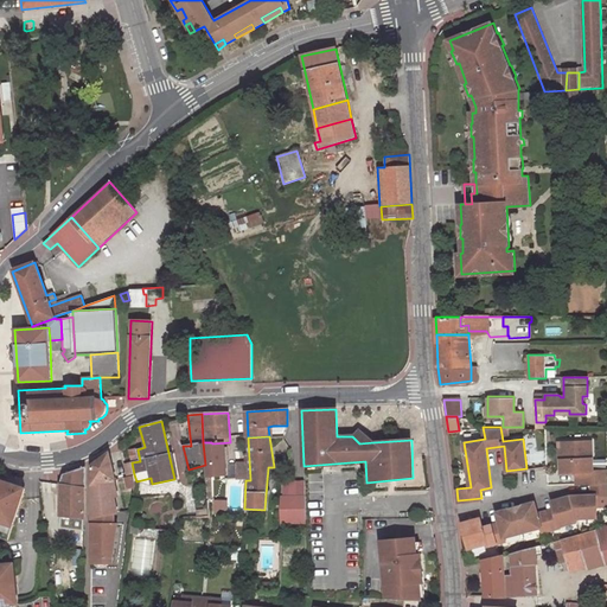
[(577,471),(577,483),(592,483),(606,481),(606,468),(593,470),(593,440),(561,440),(562,471),(577,471)]
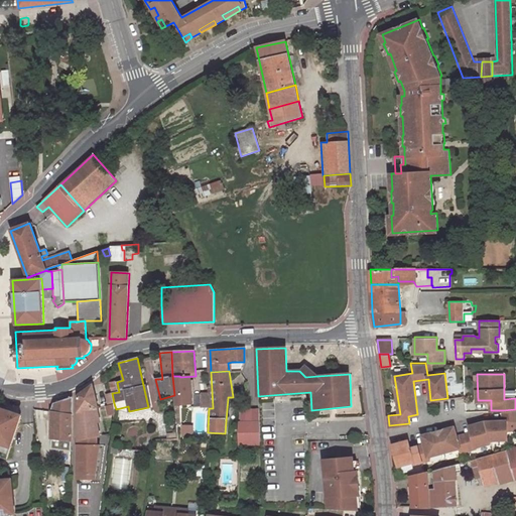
[(143,385),(148,407),(152,407),(147,384),(143,385)]
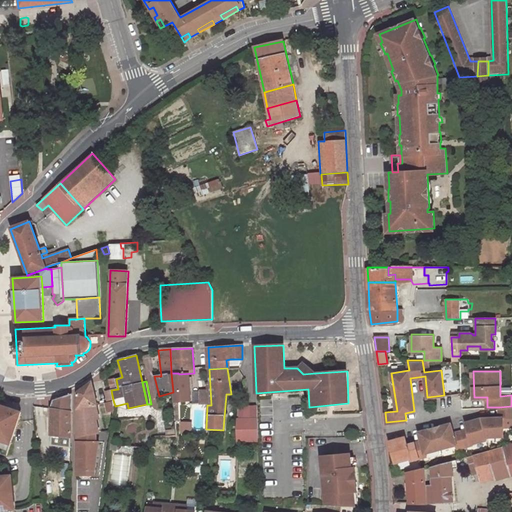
[(94,407),(98,406),(93,382),(77,393),(77,437),(78,437),(78,475),(95,476),(97,458),(94,458),(95,448),(99,449),(100,442),(97,442),(97,433),(99,433),(94,407)]
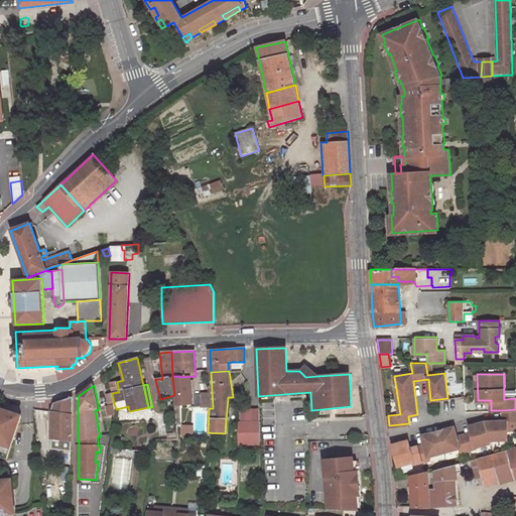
[(112,393),(105,395),(108,404),(114,403),(112,393)]
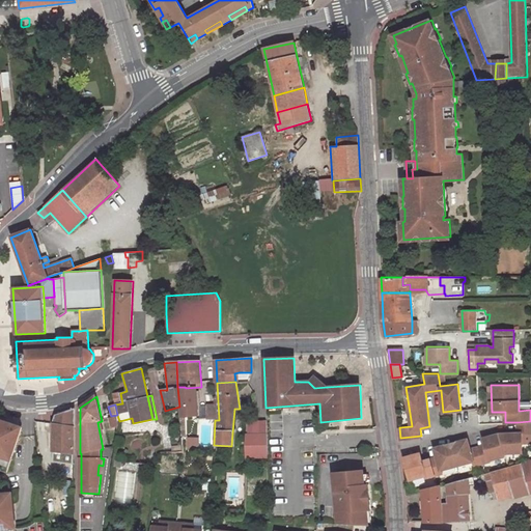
[(74,409),(55,415),(52,423),(74,426),(74,409)]
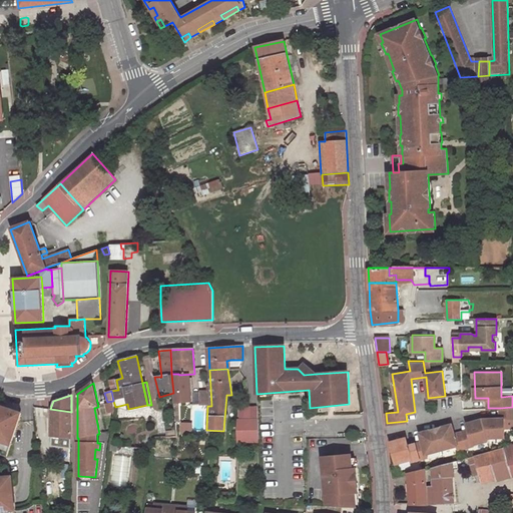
[(260,441),(259,419),(258,419),(247,419),(248,407),(238,407),(238,420),(237,420),(237,441),(260,441)]
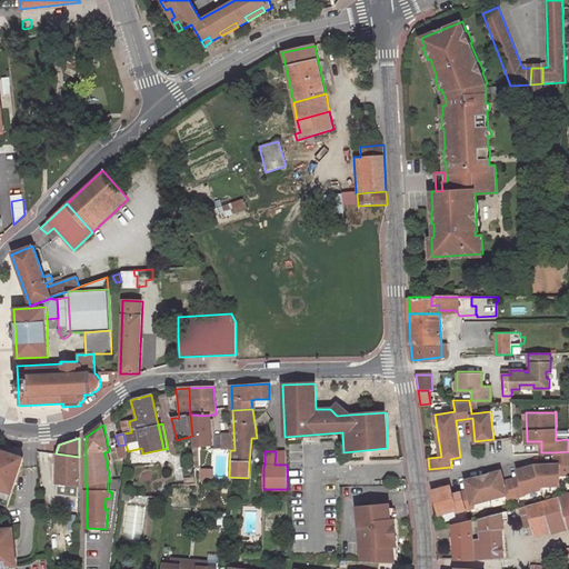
[(276,451),(275,465),(286,465),(285,451),(276,451)]
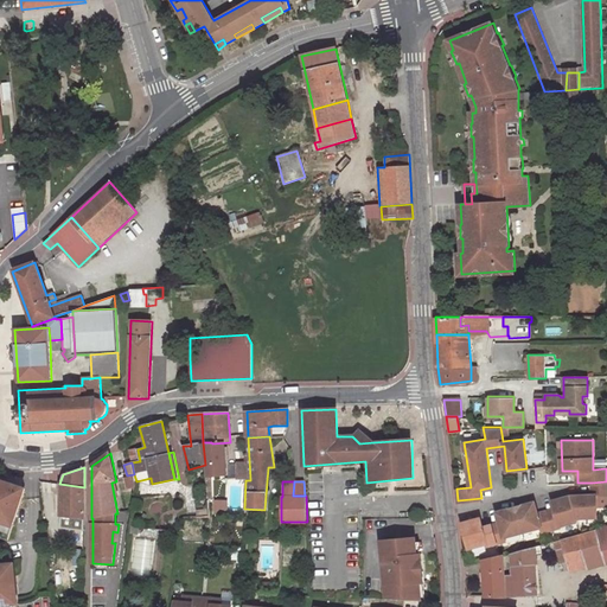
[(480,518),(461,523),(468,549),(487,543),(487,545),(504,541),(503,537),(541,526),(542,532),(558,528),(558,526),(577,522),(576,518),(598,517),(596,496),(606,494),(606,481),(592,483),(592,496),(572,496),(553,502),(555,510),(538,515),(535,503),(497,512),(499,523),(483,528),(480,518)]
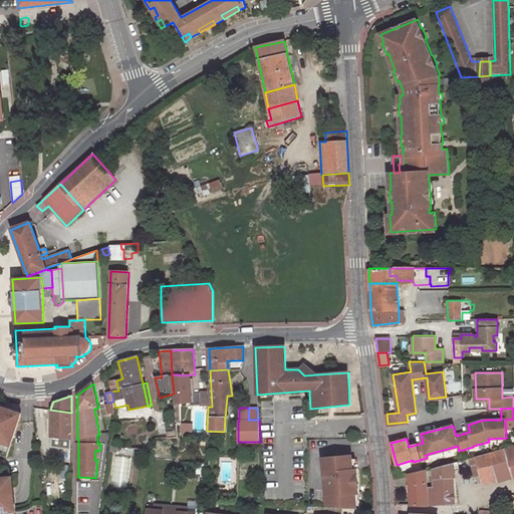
[(20,417),(0,410),(0,455),(6,458),(20,417)]
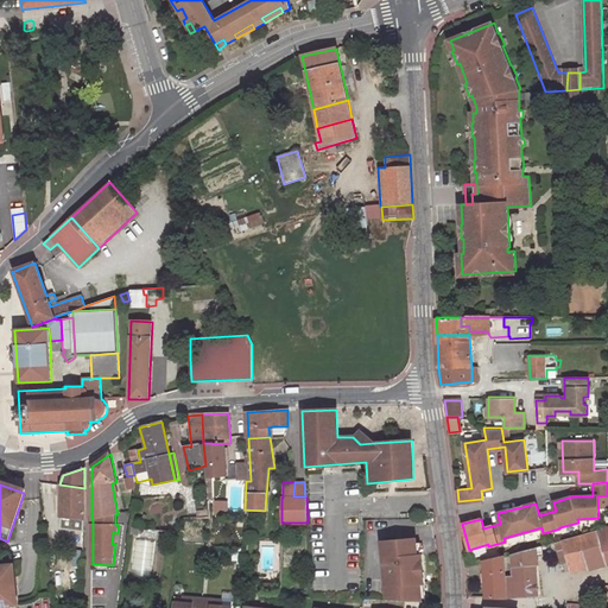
[(59,526),(73,527),(74,519),(86,520),(84,488),(59,485),(59,526)]
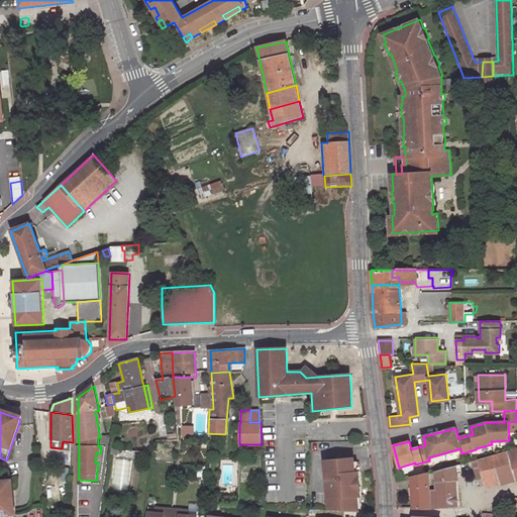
[(516,478),(516,448),(508,451),(515,479),(516,478)]
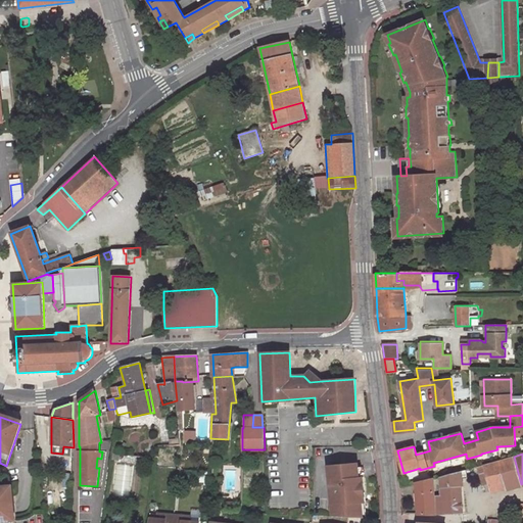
[(506,488),(507,490),(522,485),(521,484),(514,457),(478,466),(483,488),(490,487),(491,492),(506,488)]
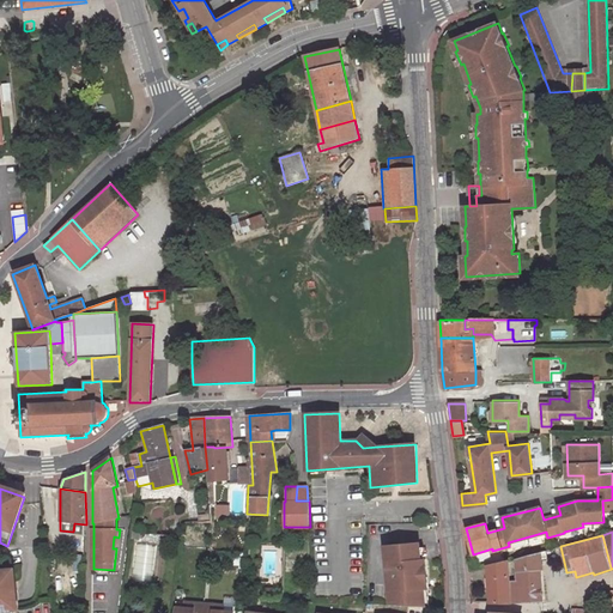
[(386,547),(392,606),(426,607),(424,590),(429,589),(426,560),(422,560),(420,544),(386,547)]
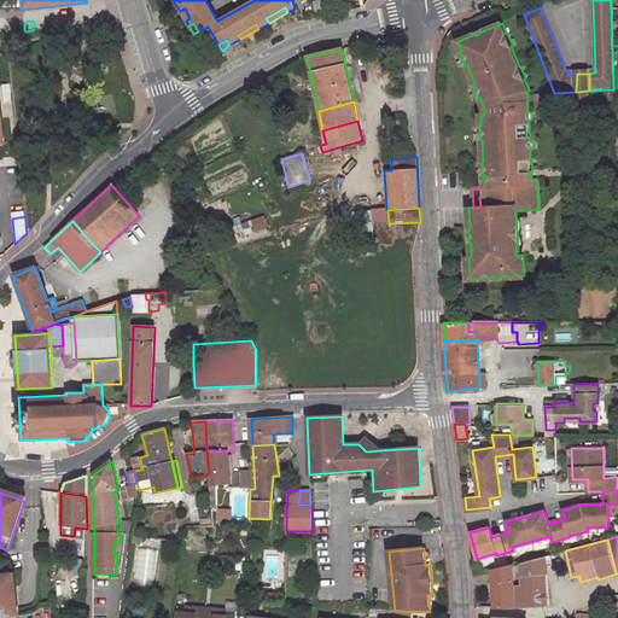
[(516,607),(547,606),(544,564),(552,561),(551,554),(520,563),(522,586),(514,586),(516,607)]
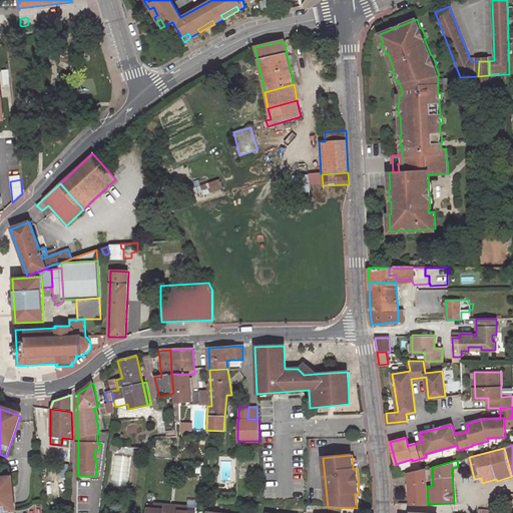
[(408,473),(410,503),(428,504),(427,486),(426,469),(408,473)]
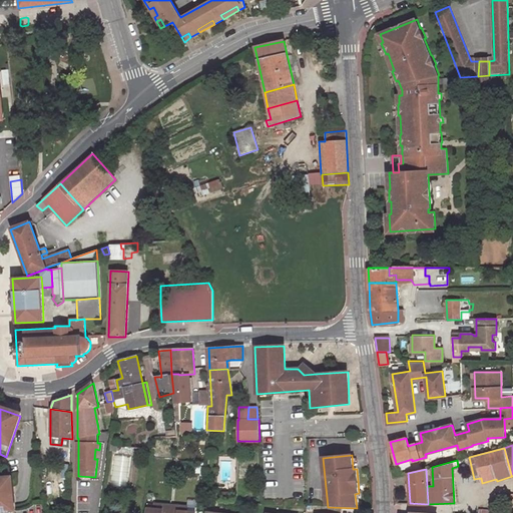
[(0,512),(14,512),(12,477),(0,477),(0,512)]
